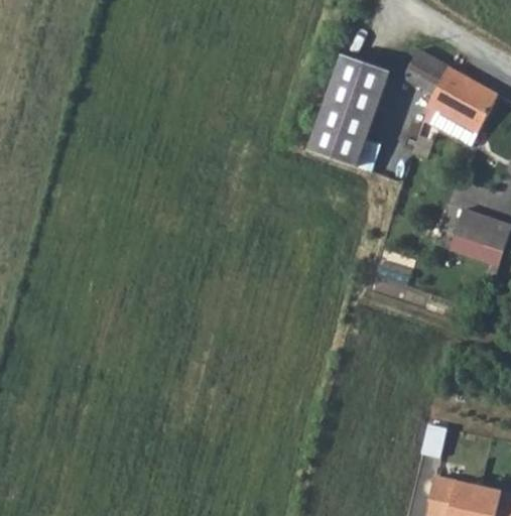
[(449,68),(416,49),(401,78),(434,95),(449,68)]
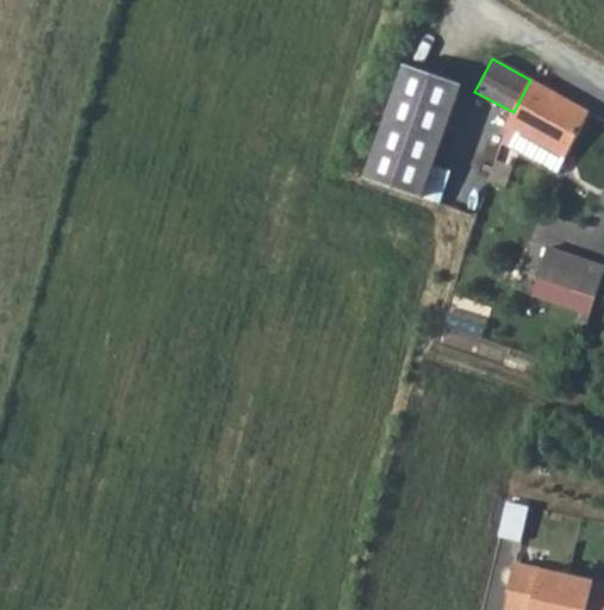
[(419,200),(459,88),(404,68),(363,180),(419,200)]
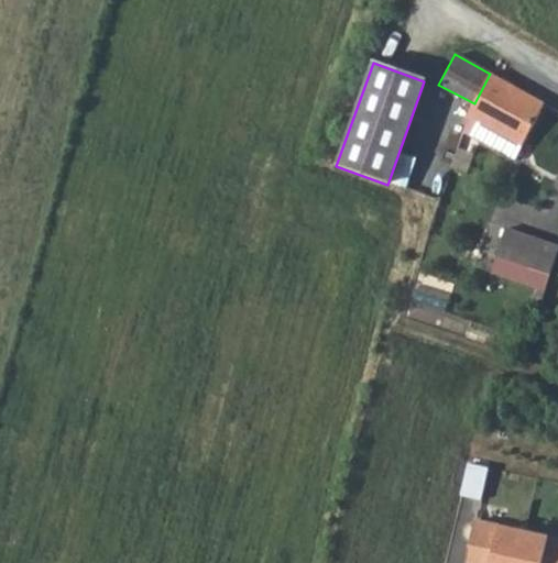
[(544,102),(490,74),(474,103),(460,130),(514,158),(544,102)]
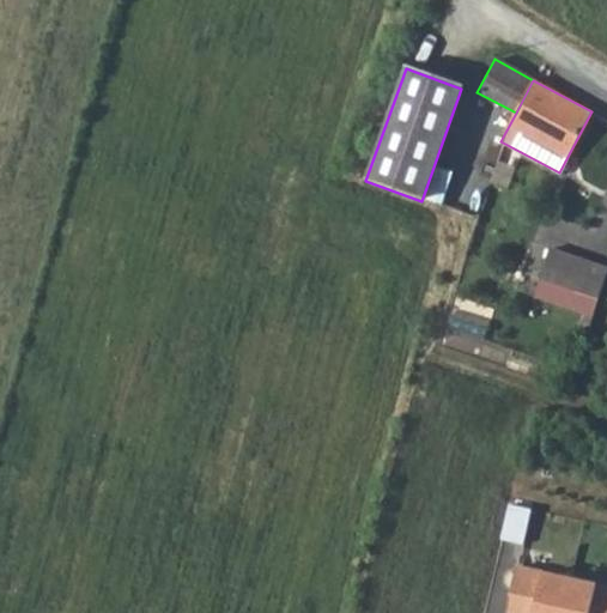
[(595,299),(606,271),(548,250),(538,279),(595,299)]
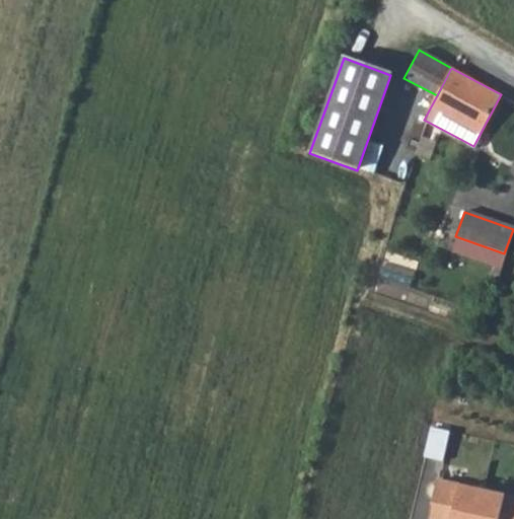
[(499,269),(504,253),(455,236),(450,251),(499,269)]
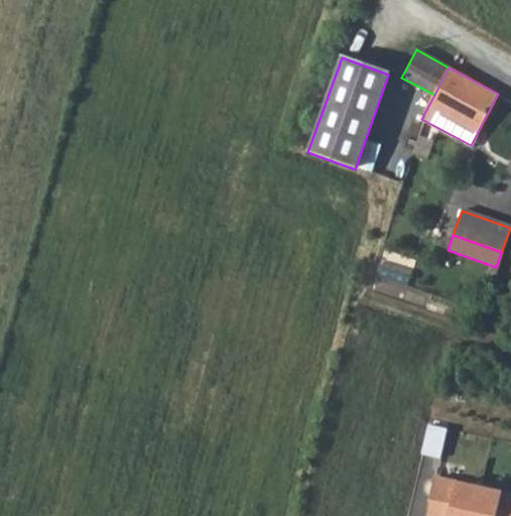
[(421,449),(438,454),(444,425),(427,422),(421,449)]
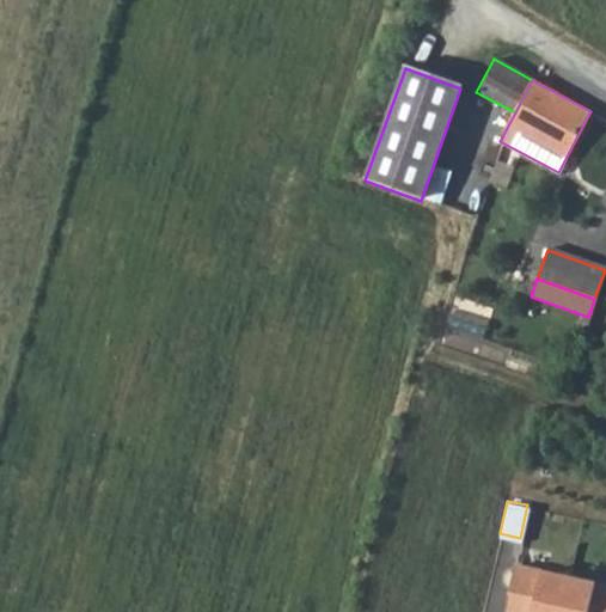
[(559,611),(568,582),(513,570),(502,611),(559,611)]
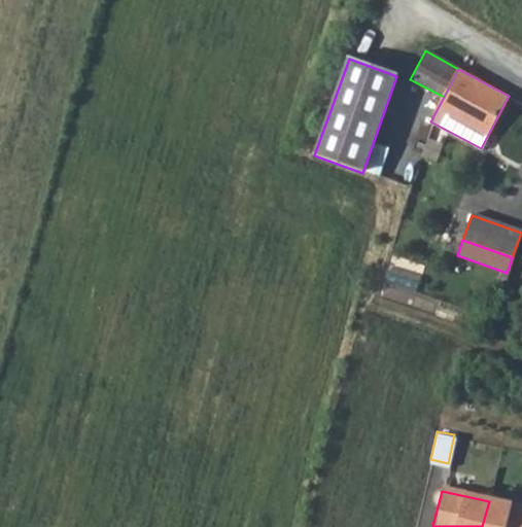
[(521,526),(521,510),(489,501),(482,526),(521,526)]
